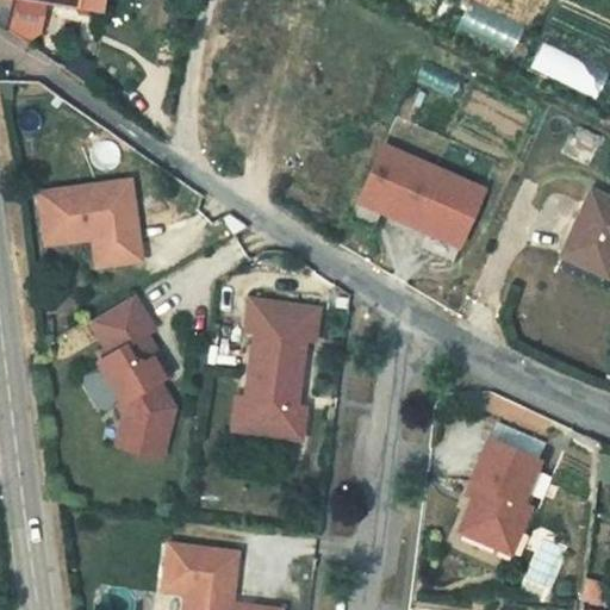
[(0,0),(0,1),(17,14),(19,0),(0,0)]
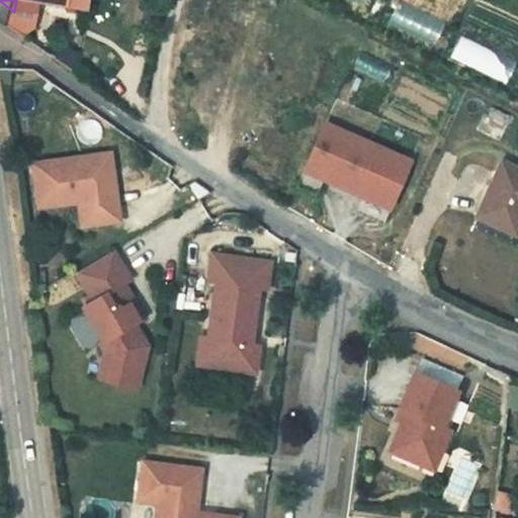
[(416,161),(333,119),(311,164),(329,173),(366,192),(394,205),(416,161)]
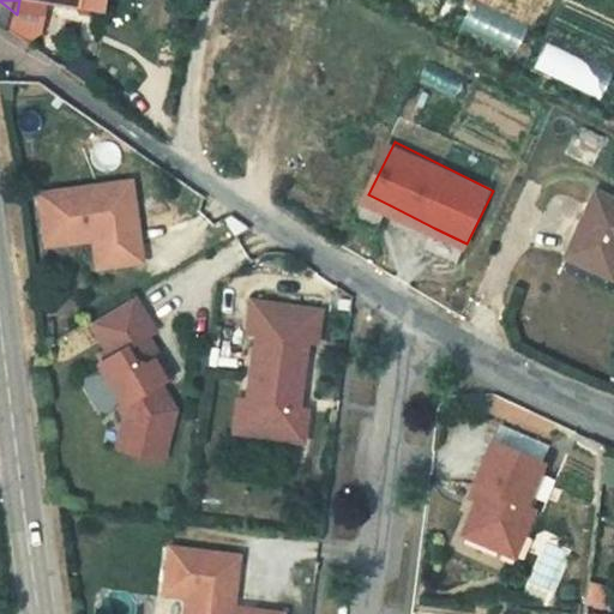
[(139,176),(48,190),(53,229),(97,223),(103,228),(104,244),(148,238),(139,176)]
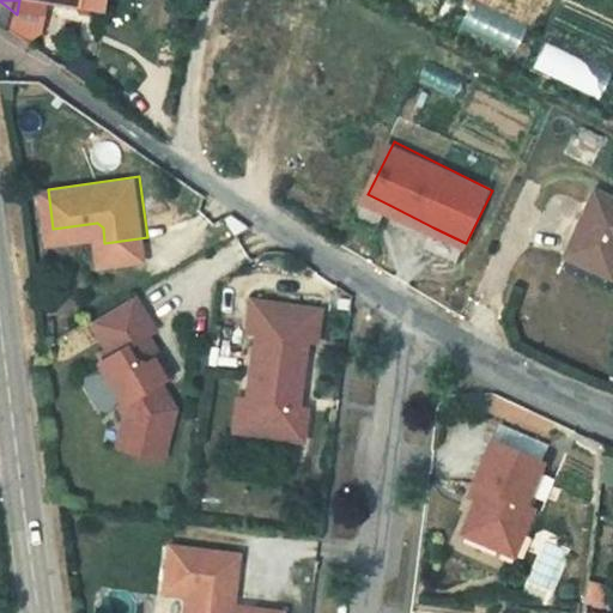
[(612,193),(599,187),(576,238),(612,254),(612,193)]
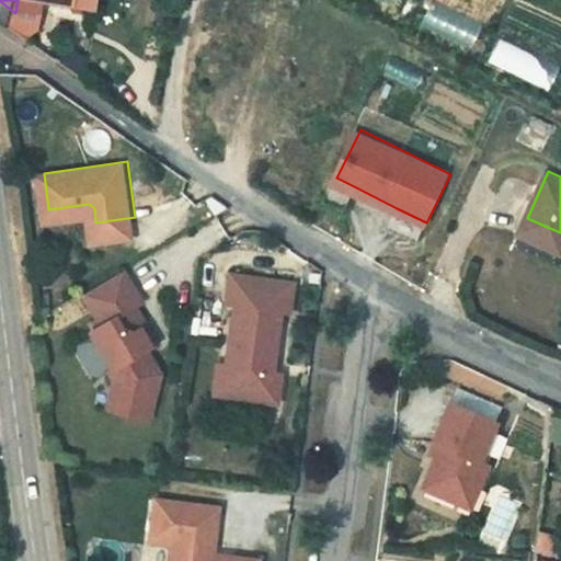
[(356,187),(336,178),(328,195),(347,205),(356,187)]
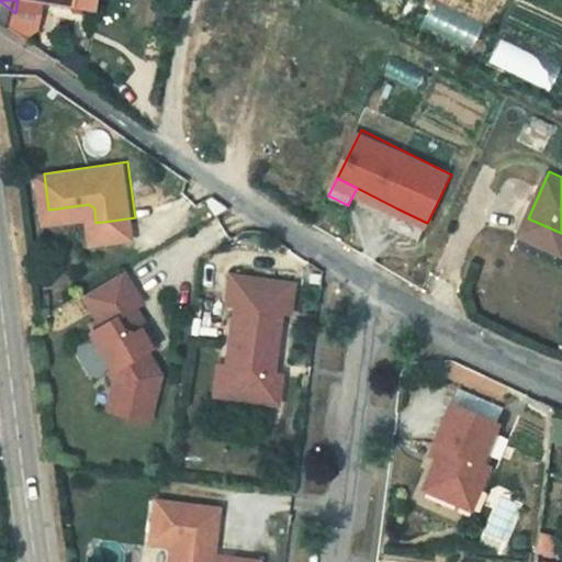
[(48,210),(49,214),(94,209),(89,204),(48,210)]
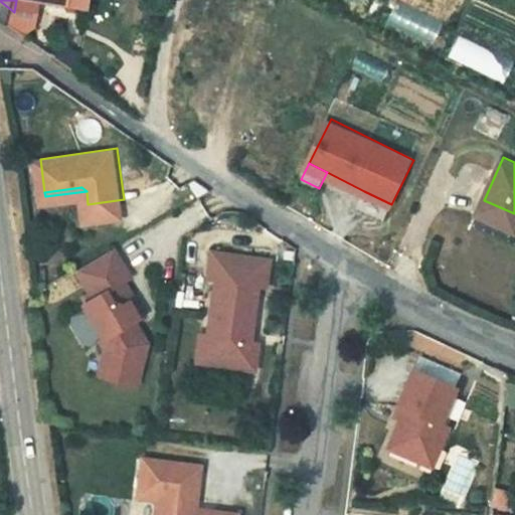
[(391,204),(364,191),(357,207),(383,220),(391,204)]
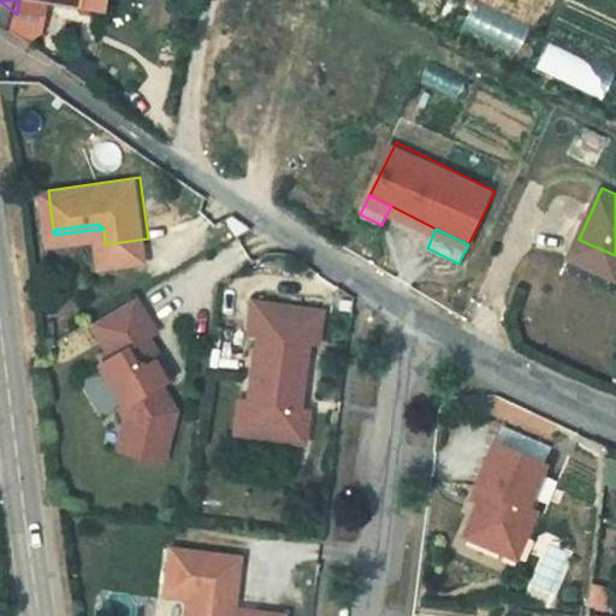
[(158,323),(137,288),(94,313),(113,347),(101,354),(125,395),(122,397),(128,408),(123,431),(144,436),(143,445),(166,451),(177,401),(161,375),(167,372),(157,351),(163,348),(149,327),(158,323)]
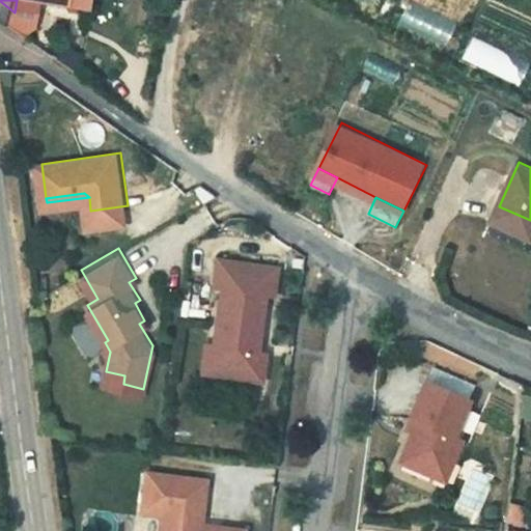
[(279,255),(224,248),(220,277),(228,278),(220,338),(227,338),(224,366),(263,370),(267,341),(253,340),(254,328),(261,329),(268,283),(275,284),(279,255)]
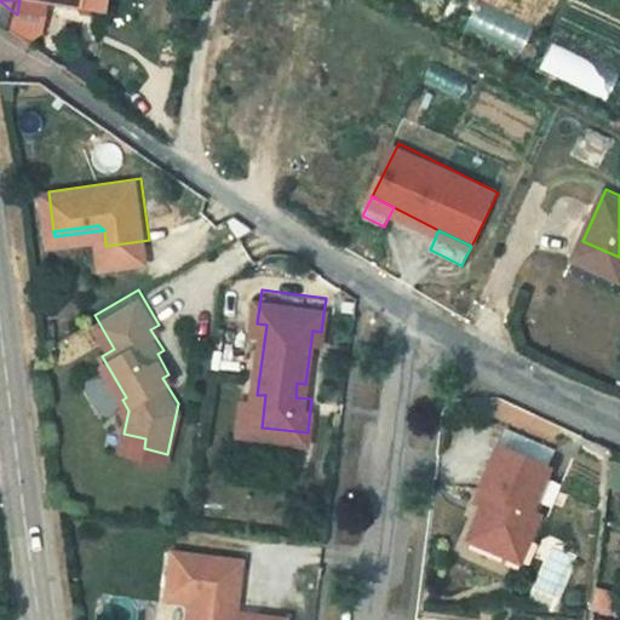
[(257,395),(247,394),(242,425),(262,428),(265,395),(257,395)]
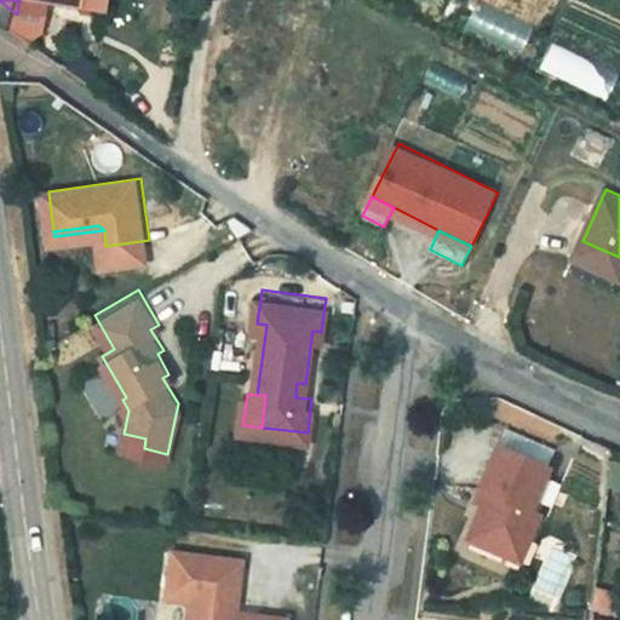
[(506,415),(499,434),(549,455),(557,438),(506,415)]
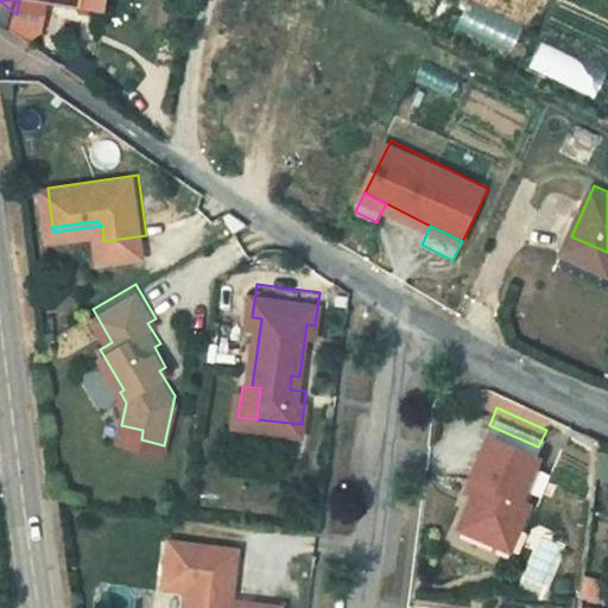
[(143,430),(121,425),(119,435),(141,439),(143,430)]
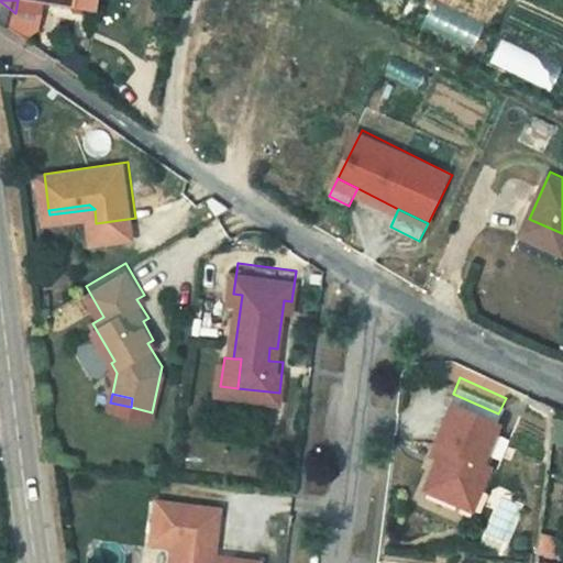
[(498,414),(453,394),(435,433),(442,437),(429,466),(423,477),(461,494),(471,473),(481,477),(489,456),(482,452),(498,414)]
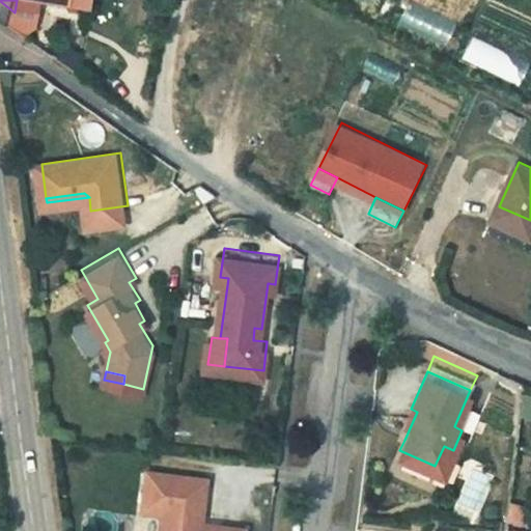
[(417,412),(411,409),(398,437),(404,440),(417,412)]
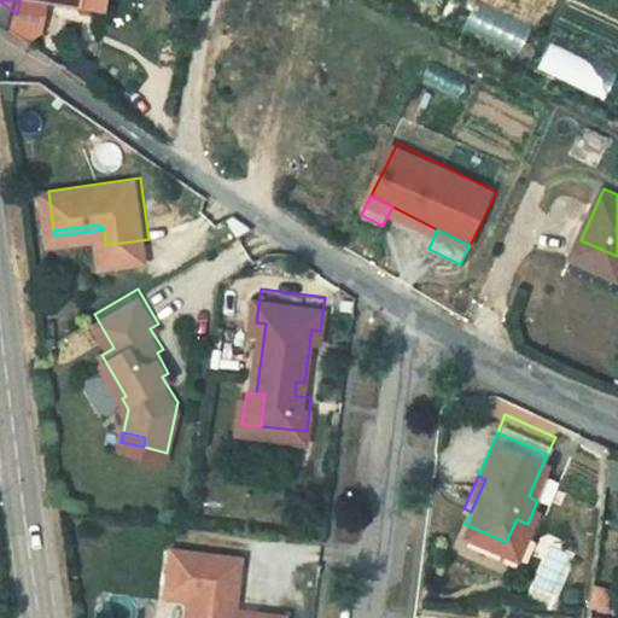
[(528,524),(517,519),(506,542),(517,548),(528,524)]
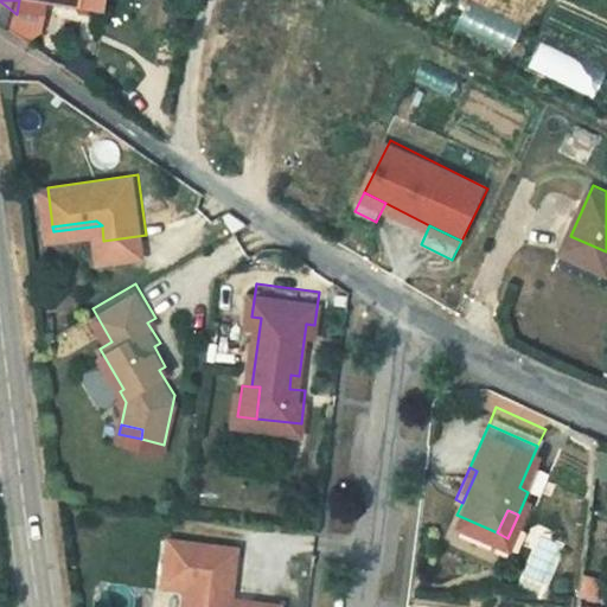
[(172,530),(161,528),(159,540),(171,542),(172,530)]
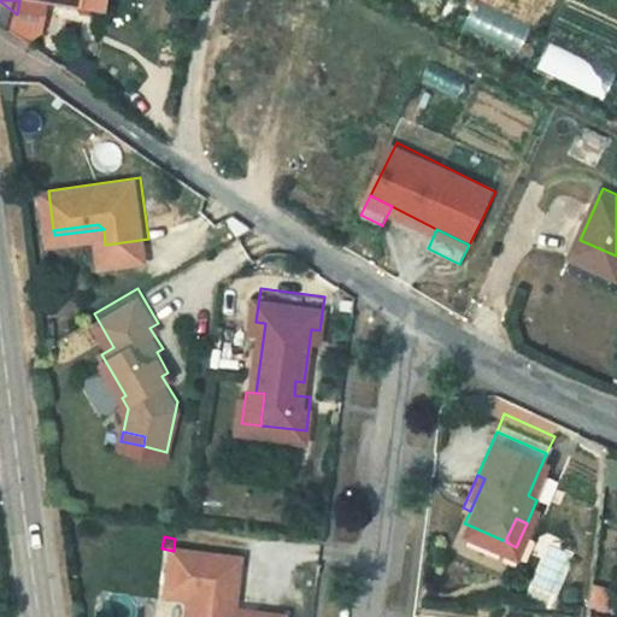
[(174,551),(162,548),(158,583),(182,586),(178,616),(180,616),(282,616),(283,604),(222,597),(223,588),(239,591),(244,546),(175,539),(174,551)]
